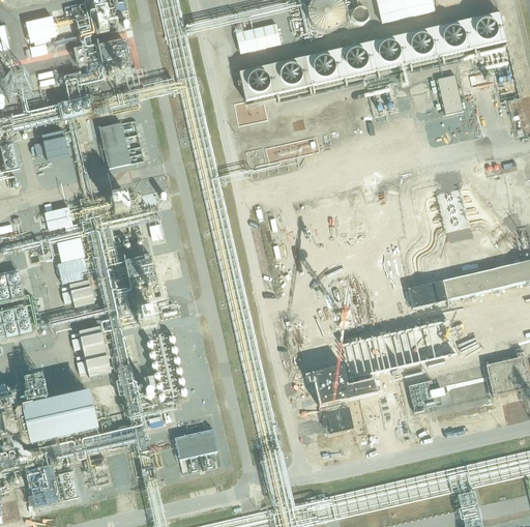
[(160,0),(165,19),(164,19),(177,78),(143,86),(144,89),(138,91),(137,90),(82,103),(79,86),(133,72),(125,40),(113,42),(110,30),(130,26),(124,0),(94,0),(64,6),(67,19),(74,17),(81,47),(76,49),(80,74),(63,80),(68,106),(47,110),(41,91),(21,96),(25,115),(12,118),(12,116),(0,119),(0,135),(10,132),(11,135),(13,134),(13,132),(55,121),(56,124),(61,123),(62,123),(68,122),(70,130),(64,132),(65,140),(71,138),(81,177),(87,176),(75,121),(96,116),(95,112),(180,93),(263,456),(263,460),(261,461),(267,486),(272,507),(294,503),(289,480),(186,34),(208,29),(301,8),(306,34),(303,34),(304,38),(307,37),(307,38),(312,37),(303,0),(299,0),(299,1),(206,22),(184,27),(178,0),(160,0)]
